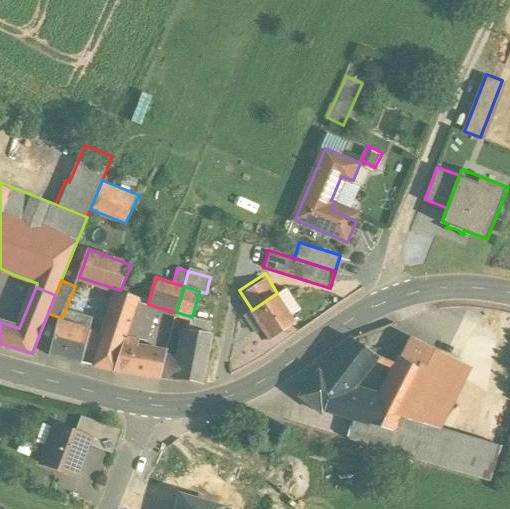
[(120,290),(106,332),(96,366),(117,370),(121,352),(127,338),(130,326),(139,302),(140,296),(120,290)]
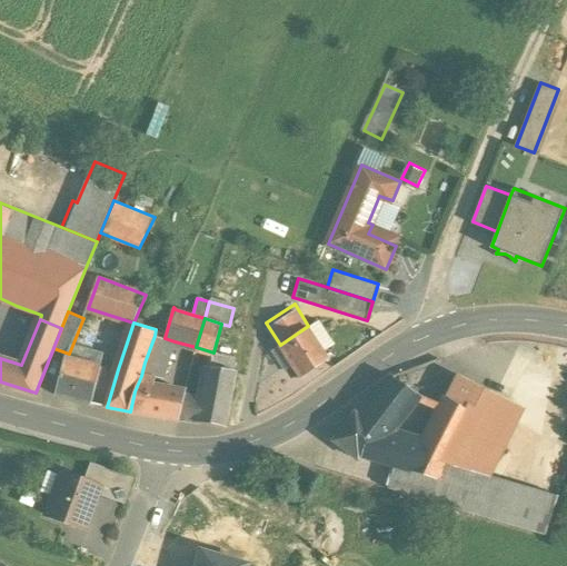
[(308,326),(280,345),(301,376),(329,357),(308,326)]
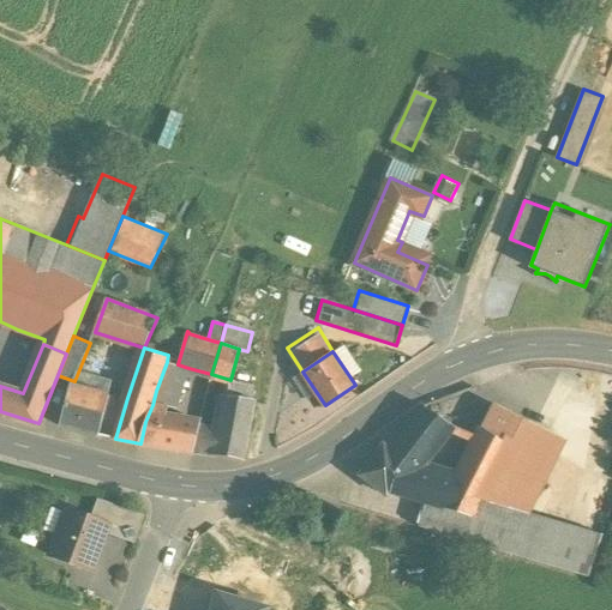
[(178,364),(167,362),(156,391),(153,405),(168,406),(175,409),(189,368),(178,364)]
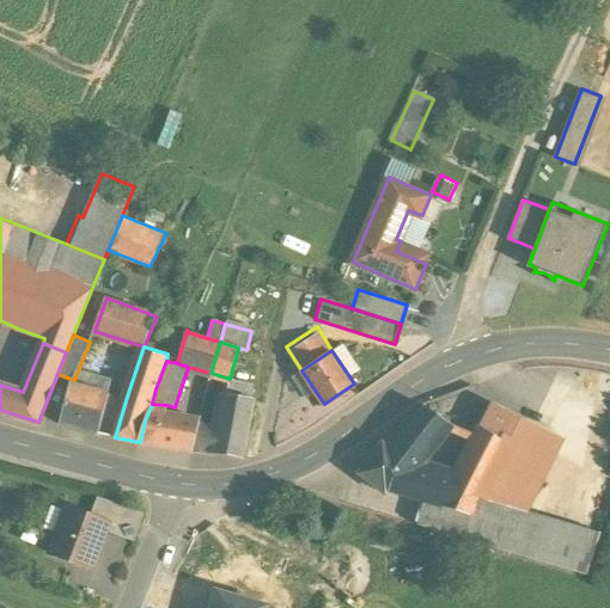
[(225,386),(225,394),(227,394),(244,397),(245,384),(232,380),(230,387),(225,386)]
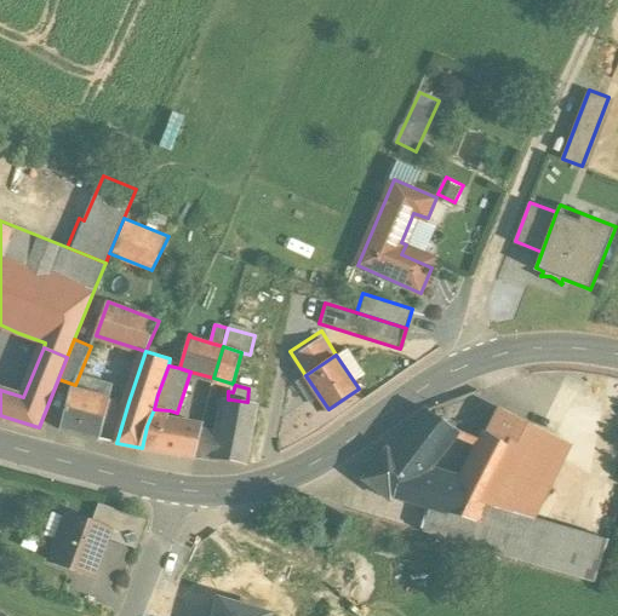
[(110,398),(73,387),(62,429),(101,438),(110,398)]
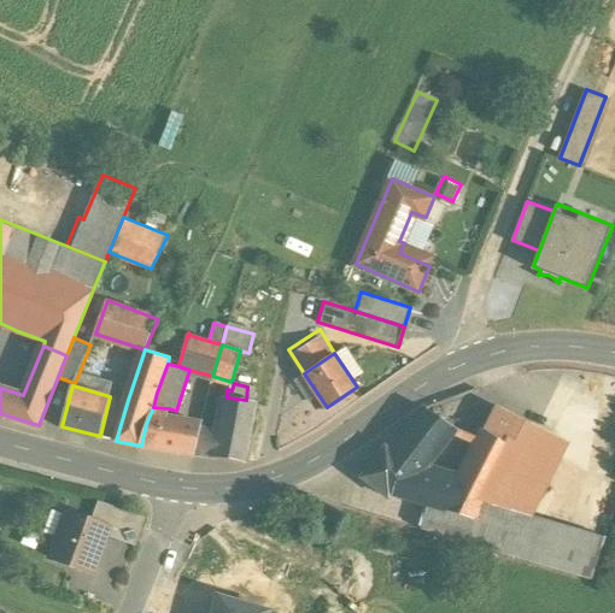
[(128,400),(110,396),(100,436),(116,441),(128,400)]
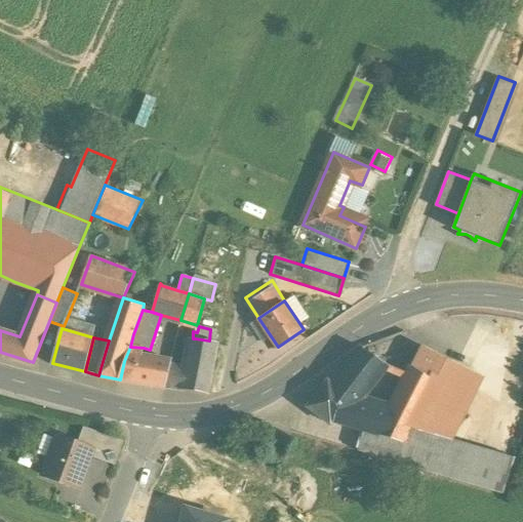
[(195,338),(193,338),(187,370),(174,368),(170,387),(207,393),(217,342),(209,340),(195,338)]
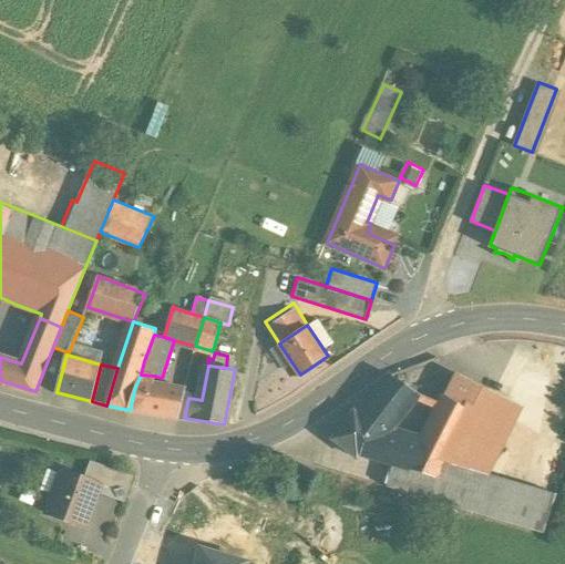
[(471,412),(447,460),(490,473),(524,406),(456,371),(445,395),(471,412)]
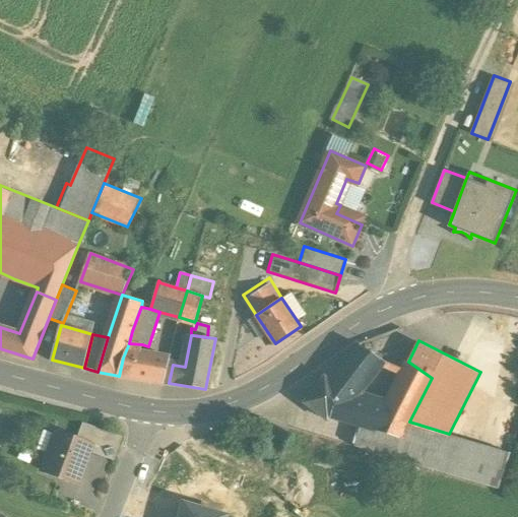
[(148,346),(142,344),(129,343),(123,358),(119,376),(164,384),(170,358),(147,352),(148,346)]
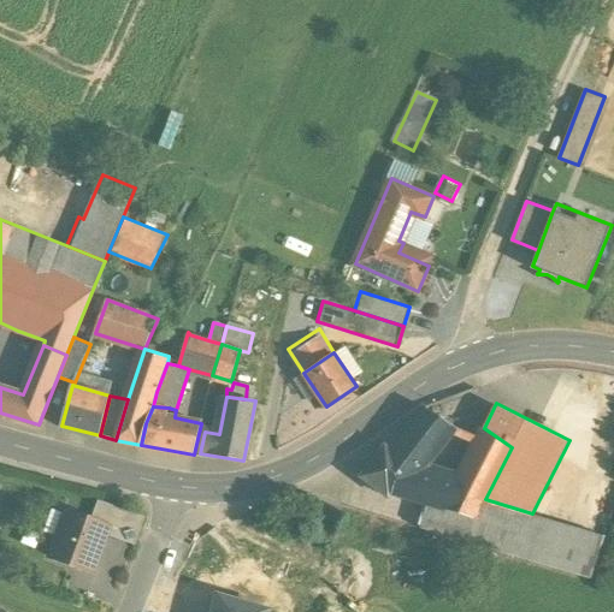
[(393,450),(387,445),(364,475),(390,495),(393,493),(413,499),(420,475),(418,474),(455,426),(425,406),(393,450)]
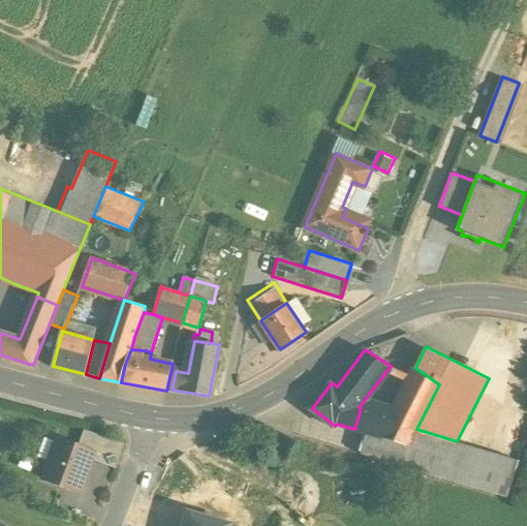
[(415,368),(390,416),(376,412),(369,433),(409,444),(414,433),(416,429),(439,384),(415,368)]
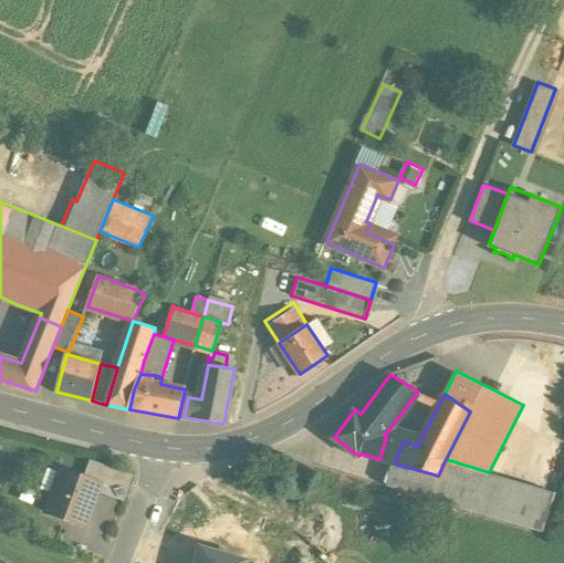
[(403,441),(386,437),(379,459),(394,464),(395,464),(403,441)]
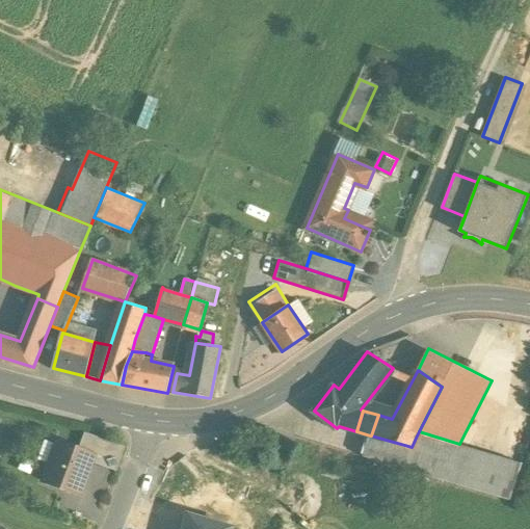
[(126,445),(85,431),(80,447),(95,452),(93,459),(117,468),(126,445)]
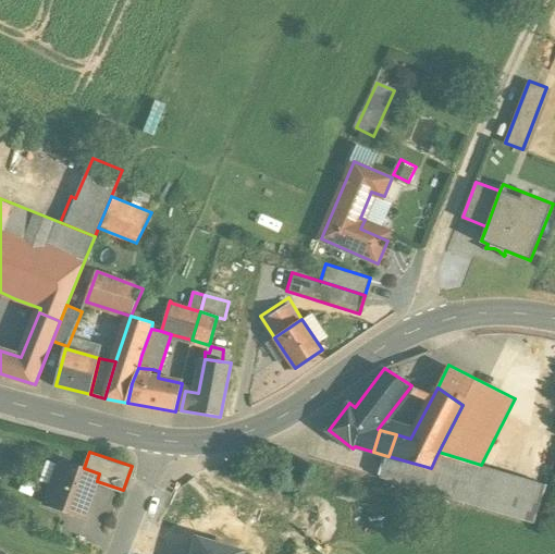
[(481,465),(439,452),(436,456),(454,464),(448,474),(431,468),(423,490),(533,522),(547,484),(481,465)]
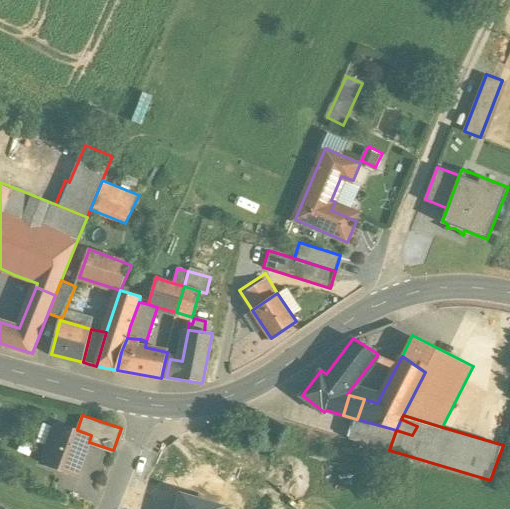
[(51,442),(57,424),(58,421),(43,417),(36,438),(51,442)]
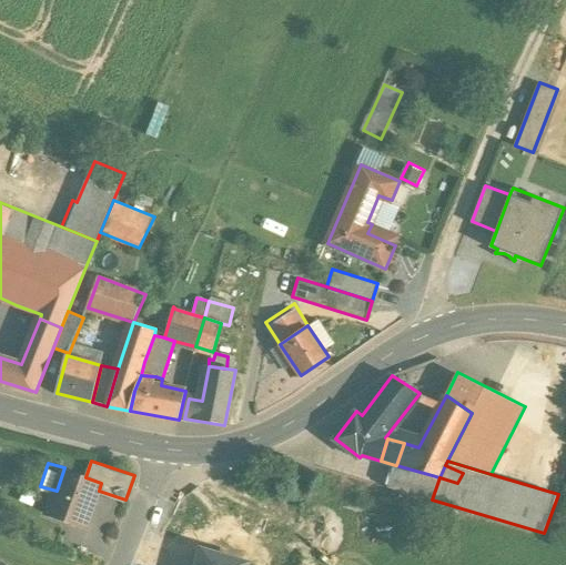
[(396,465),(395,465),(388,486),(432,500),(440,477),(396,465)]
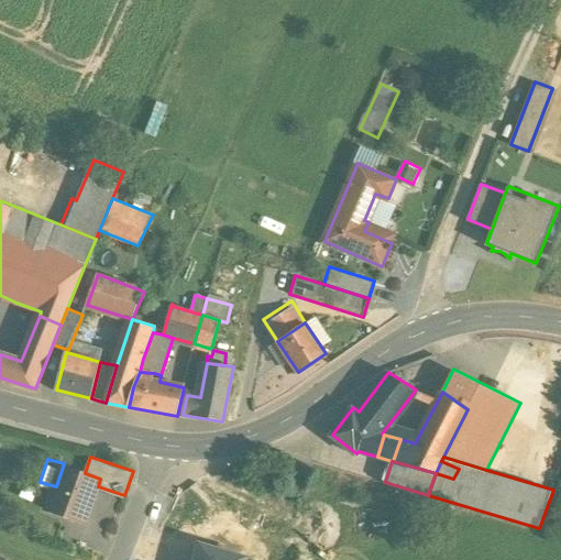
[(459,469),(441,461),(436,473),(453,479),(459,469)]
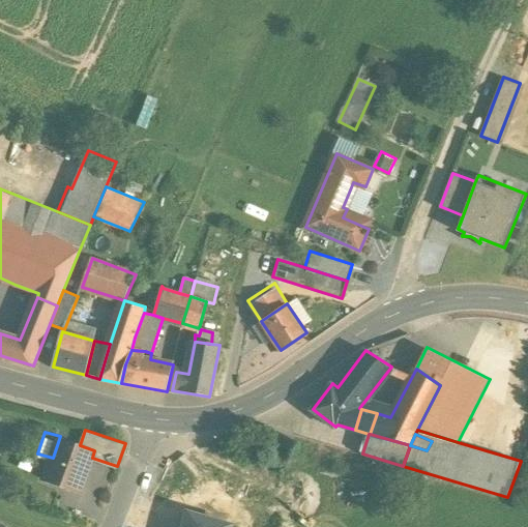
[(80,445),(59,439),(53,458),(46,477),(81,490),(92,458),(94,450),(80,445)]
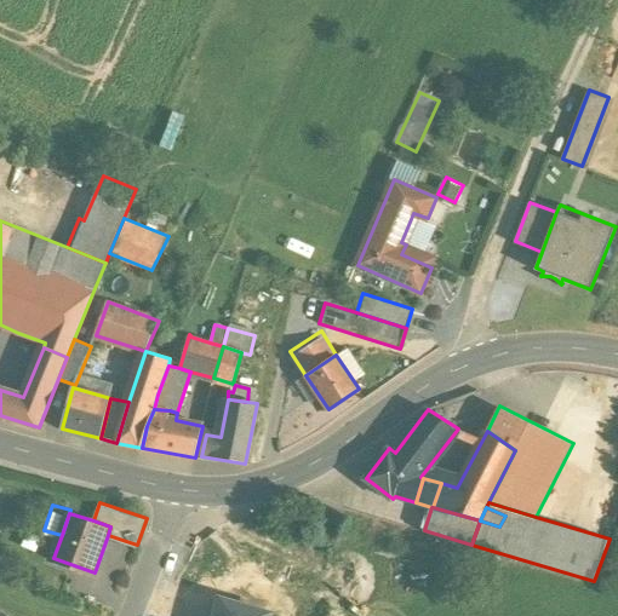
[(216,615),(270,615),(272,614),(221,599),(216,615)]
